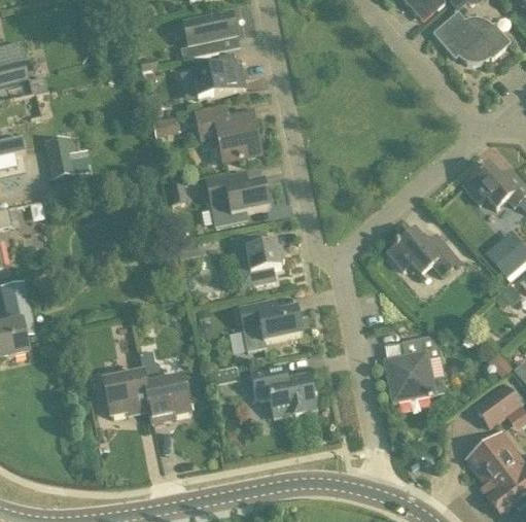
[(406,0),(417,12),(431,0),(437,8),(445,2),(443,0),(406,0)]
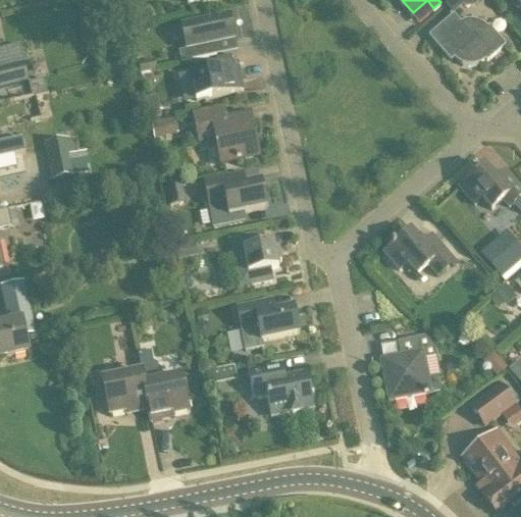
[(447,0),(446,1),(454,11),(464,2),(469,5),(472,5),(478,0),(447,0)]
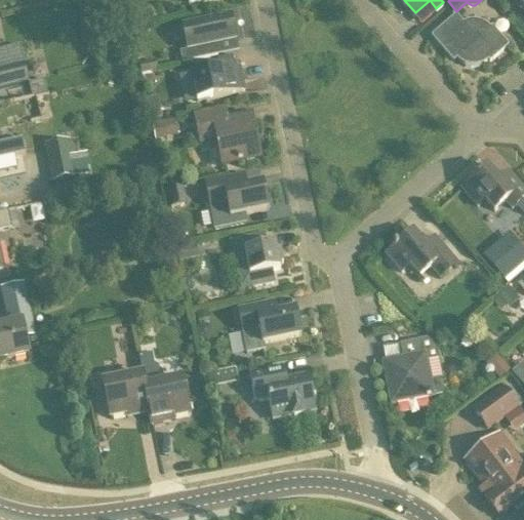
[(481,63),(480,61),(485,58),(488,55),(490,57),(509,42),(492,23),(490,25),(487,22),(483,18),(478,17),(473,16),(468,17),(464,20),(456,11),(433,32),(454,57),(457,54),(461,57),(466,60),(465,63),(470,64),(476,64),(481,63)]
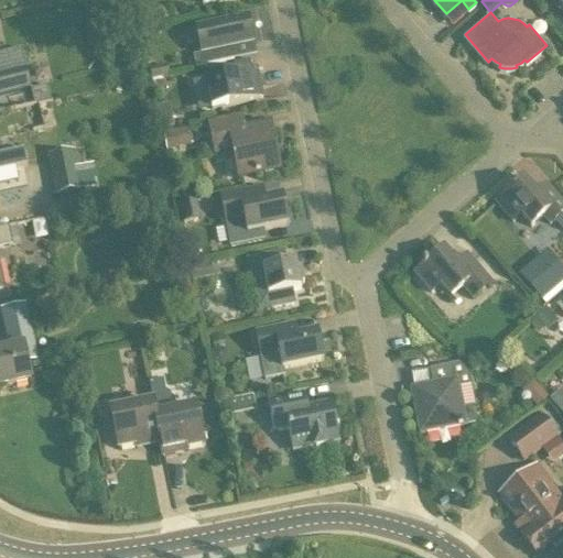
[(196,24),(202,50),(194,52),(196,63),(234,55),(231,43),(253,39),(248,13),(196,24)]
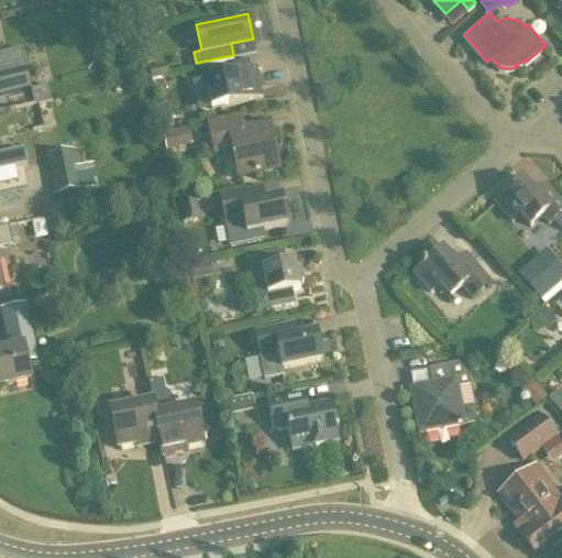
[(21,43),(0,48),(0,90),(31,84),(21,43)]
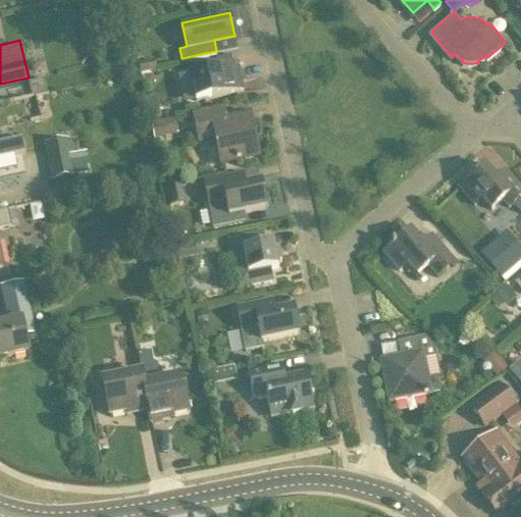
[(233,61),(231,51),(224,53),(217,54),(218,59),(219,64),(233,61)]
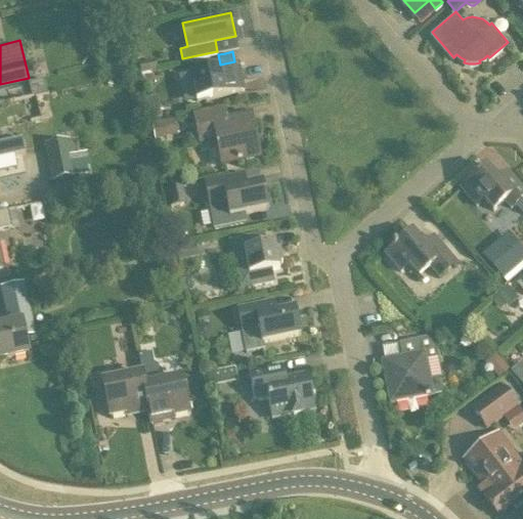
[(157,68),(155,58),(139,60),(140,71),(157,68)]
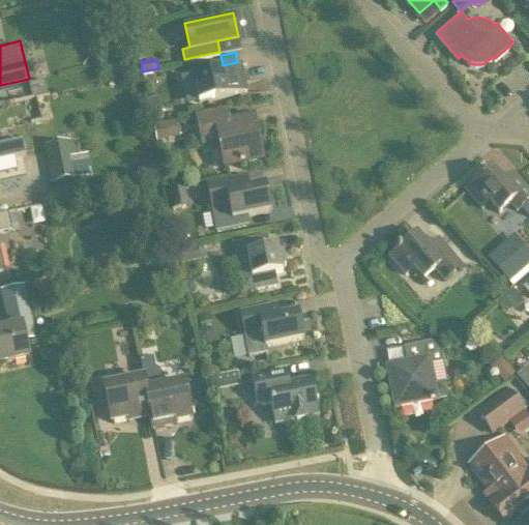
[(200,99),(215,96),(242,91),(237,62),(223,65),(194,71),(200,99)]
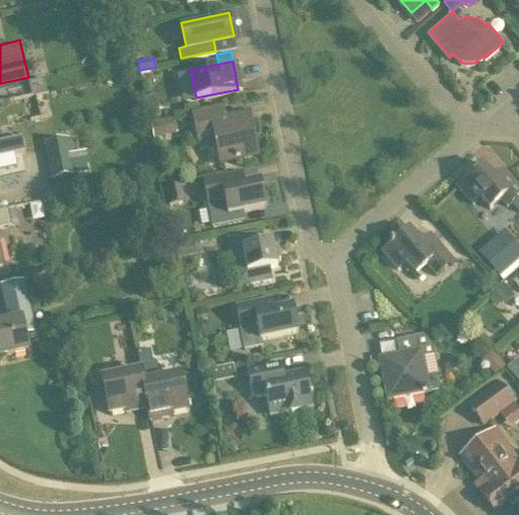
[(48,88),(44,74),(29,78),(34,92),(48,88)]
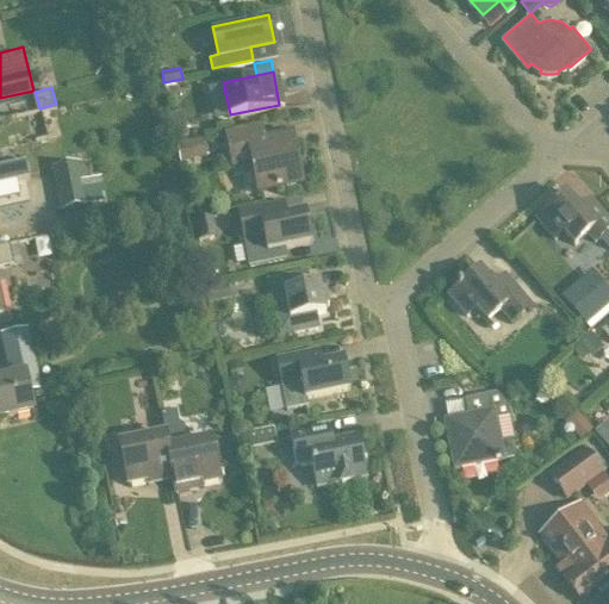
[(175,125),(178,135),(191,131),(188,123),(175,125)]
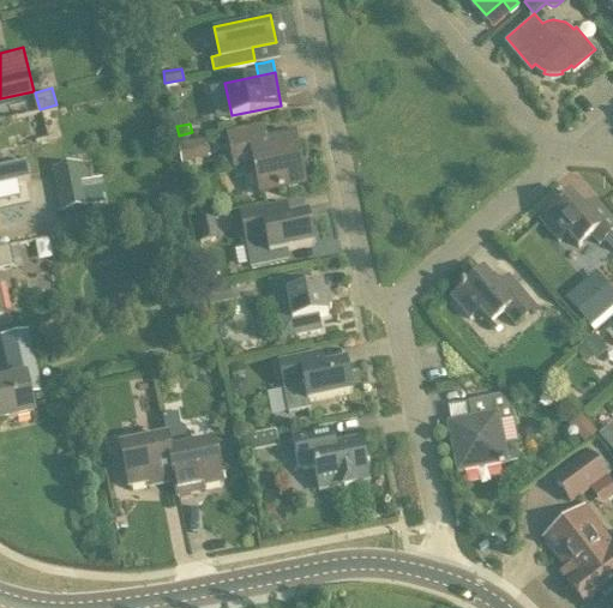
[(263,187),(301,180),(292,134),(263,140),(259,126),(230,132),(236,162),(257,158),(263,187)]
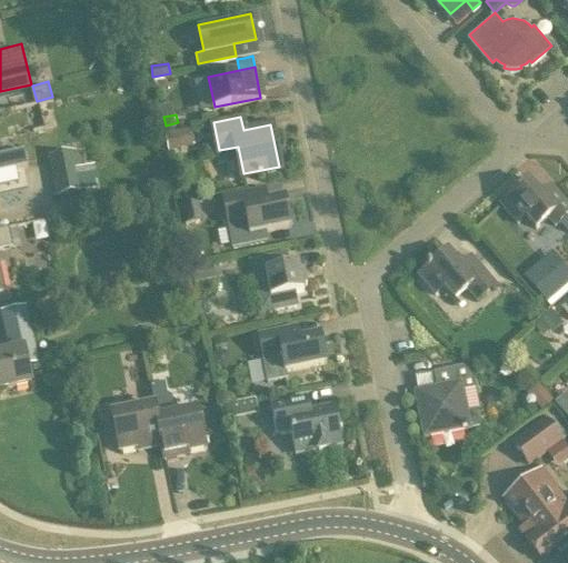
[(195,142),(191,124),(166,130),(169,147),(195,142)]
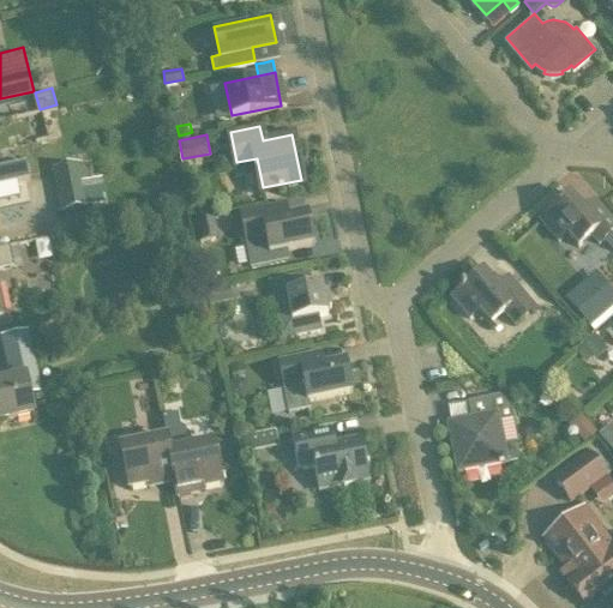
[(94,180),(89,160),(54,167),(64,210),(108,200),(103,178),(94,180)]
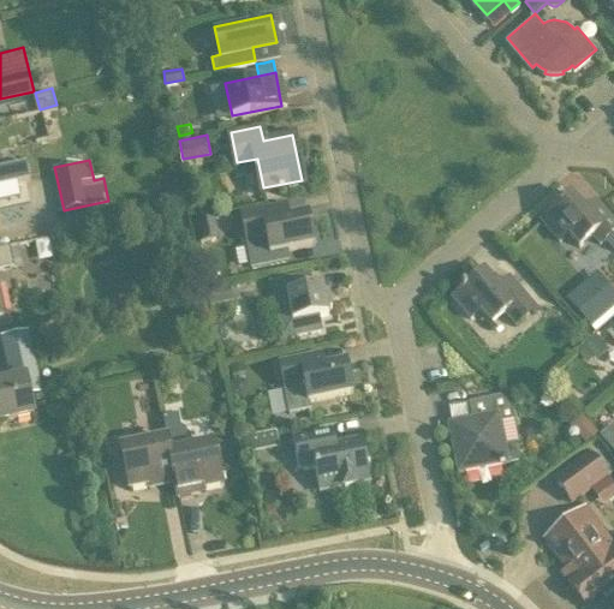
[(580,243),(594,232),(601,240),(613,228),(613,218),(600,202),(589,212),(572,191),(542,216),(560,238),(568,230),(580,243)]
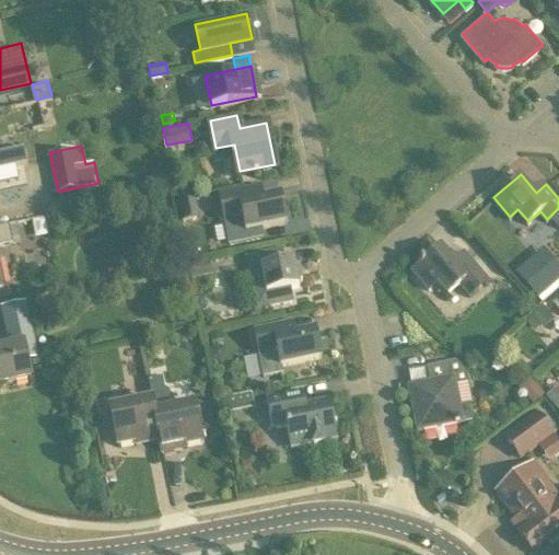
[(266,229),(265,223),(287,219),(281,192),(252,198),(248,185),(219,191),(229,241),(265,233),(264,229),(266,229)]
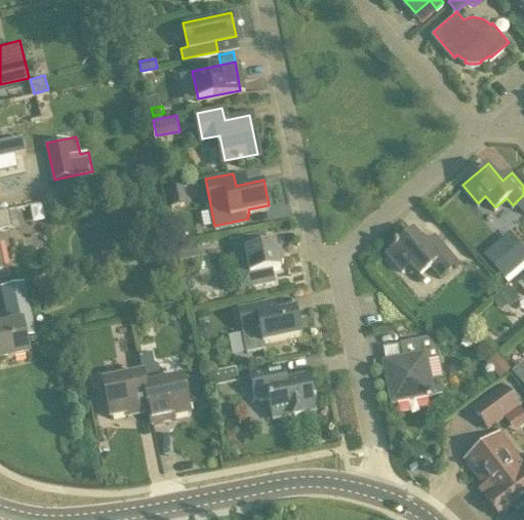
[(188,200),(185,183),(168,186),(171,203),(188,200)]
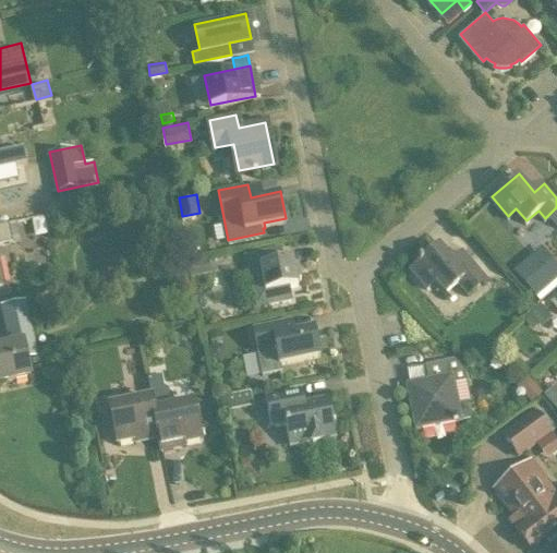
[(0,241),(13,239),(9,219),(9,218),(0,220),(0,284),(4,284),(0,265),(0,241)]
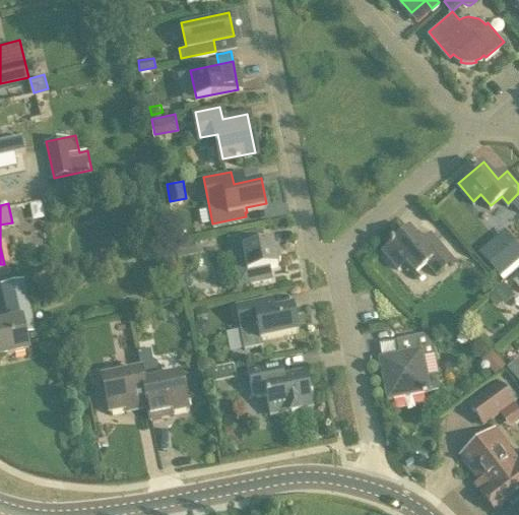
[(416,270),(428,260),(437,271),(453,257),(436,237),(427,245),(409,226),(383,249),(398,266),(406,259),(416,270)]
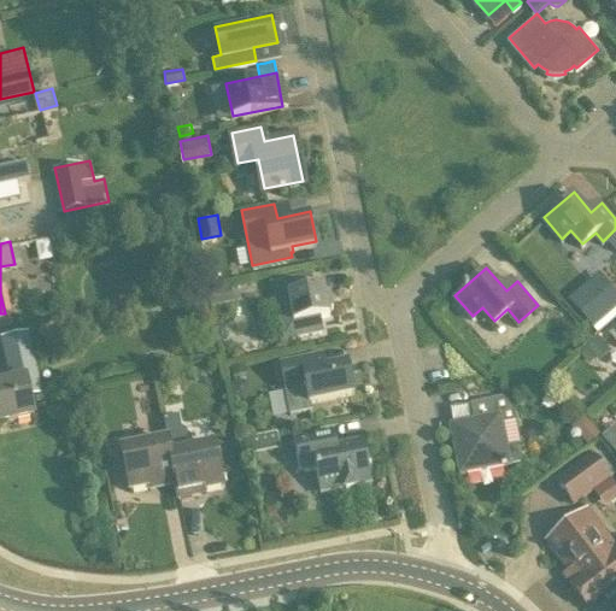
[(324,282),(306,286),(304,271),(271,278),(282,336),(323,328),(321,313),(330,311),(329,307),(333,306),(330,289),(326,291),(324,282)]
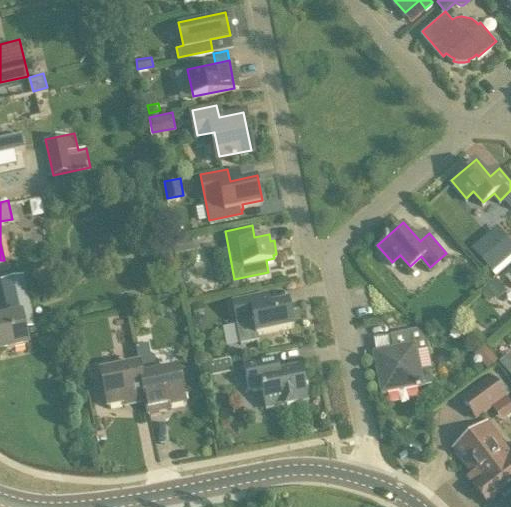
[(510,240),(507,235),(482,257),(492,269),(510,252),(510,240)]
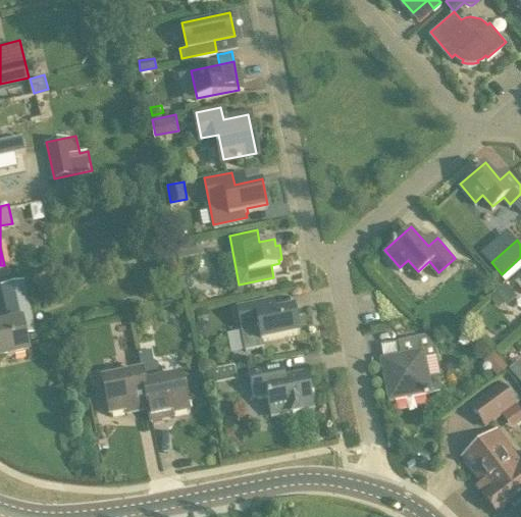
[(1,283),(9,321),(0,322),(0,356),(29,351),(24,334),(35,331),(23,279),(1,283)]
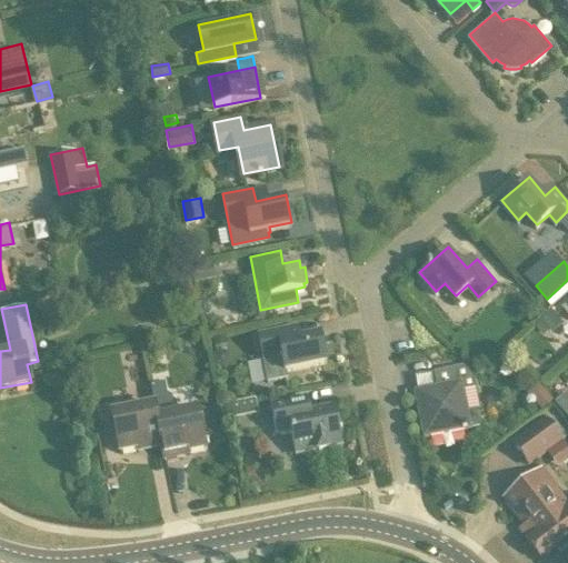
[(550,308),(540,317),(548,325),(558,317),(550,308)]
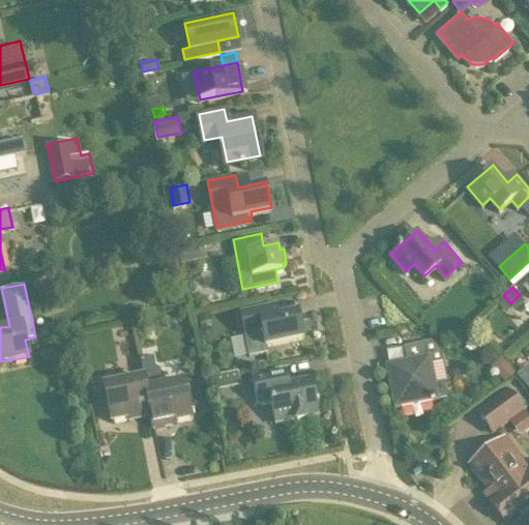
[(248,347),(265,343),(304,336),(298,310),(271,315),(269,302),(240,309),(248,347)]
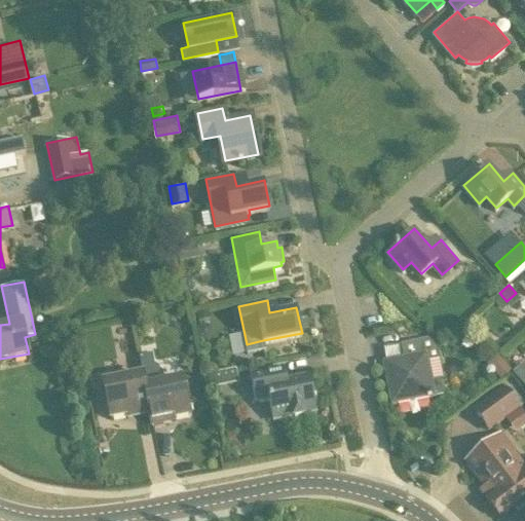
[(211,315),(210,307),(198,310),(200,318),(211,315)]
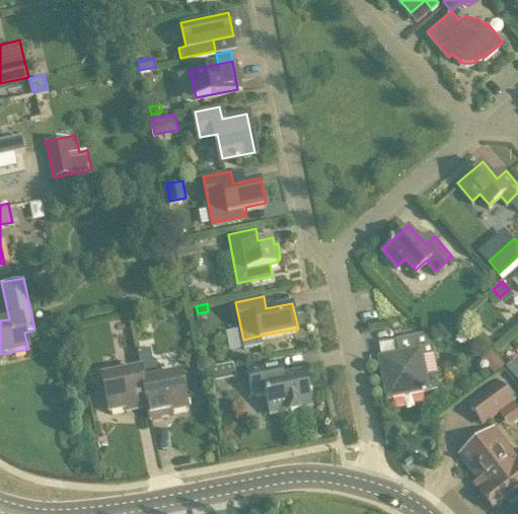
[(430,387),(438,386),(435,370),(427,372),(423,353),(435,351),(433,343),(423,331),(396,336),(398,349),(377,354),(386,397),(430,388),(430,387)]
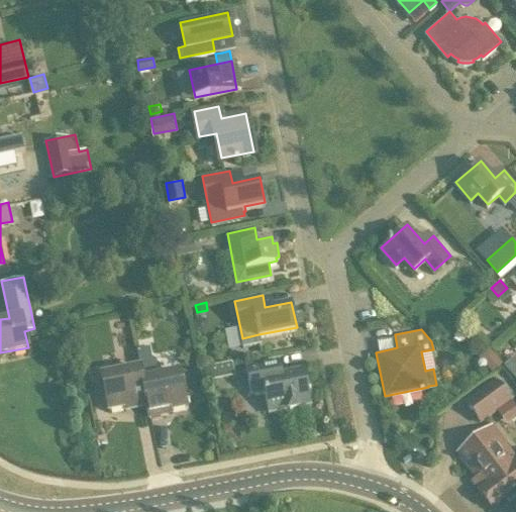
[(179,371),(159,375),(157,365),(158,364),(157,356),(152,354),(149,344),(137,346),(141,366),(139,366),(142,378),(141,378),(145,399),(145,400),(148,415),(166,411),(165,408),(186,403),(179,371)]
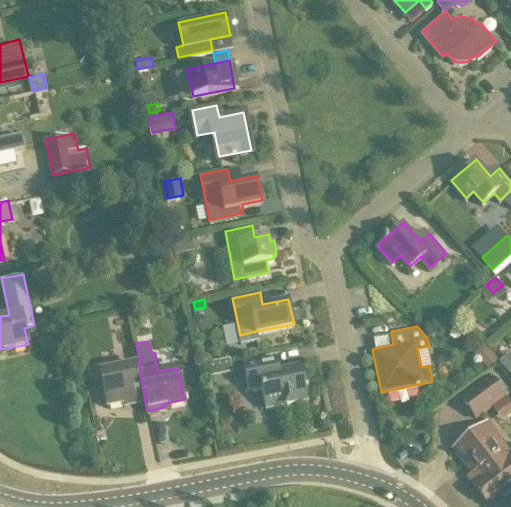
[(481,358),(486,365),(496,357),(491,351),(481,358)]
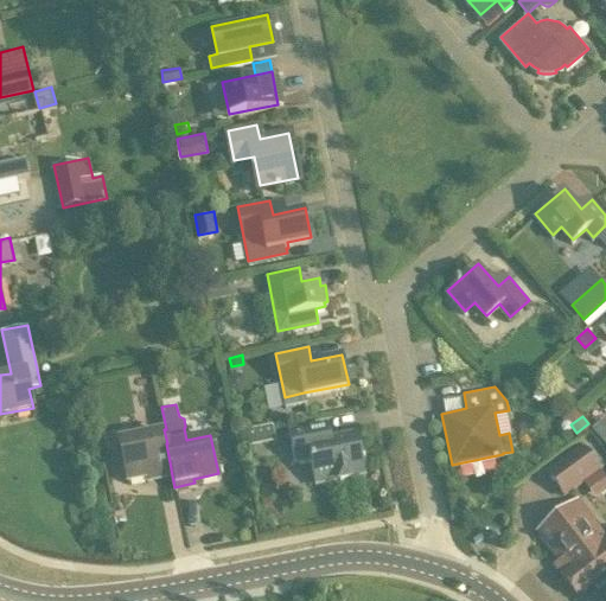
[(357,430),(331,435),(329,420),(288,428),(294,454),(301,459),(311,456),(316,481),(338,477),(340,478),(349,477),(351,474),(350,471),(365,467),(357,430)]
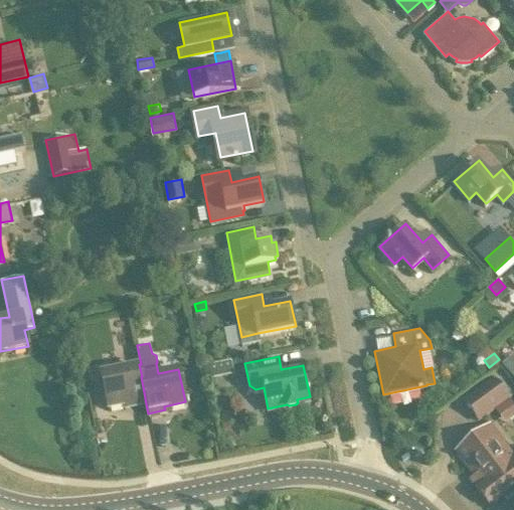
[(142,376),(139,364),(102,372),(108,405),(145,398),(145,397),(141,376),(142,376)]
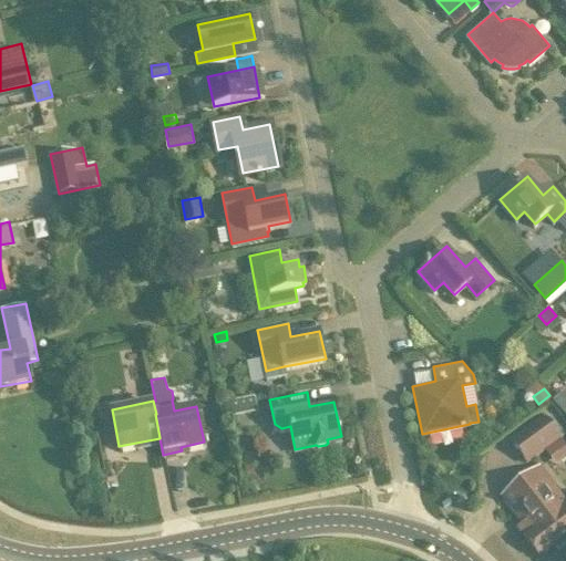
[(561,436),(546,416),(521,434),(522,436),(514,442),(526,458),(535,452),(536,453),(561,436)]
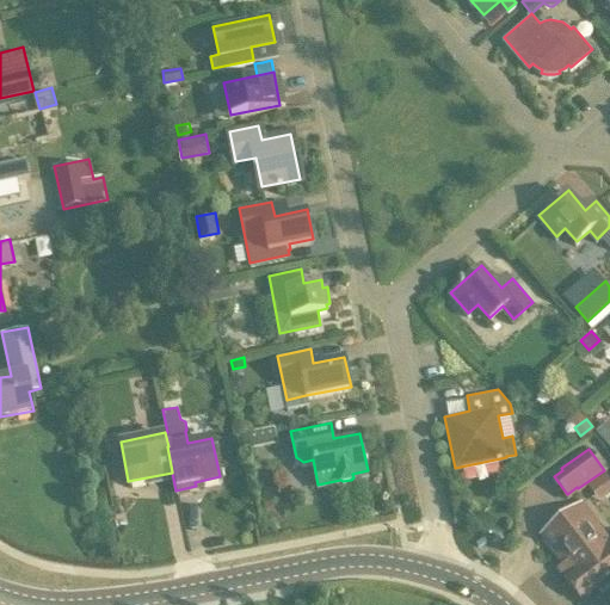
[(564,563),(605,531),(581,500),(540,532),(564,563)]
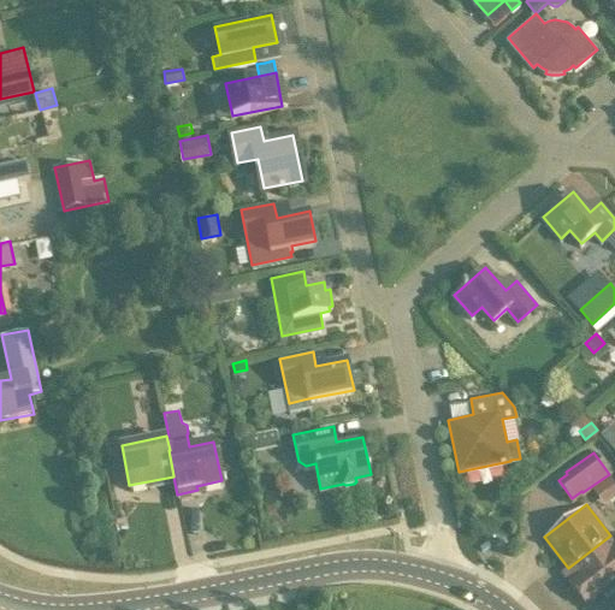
[(614,542),(610,536),(568,568),(577,579),(571,584),(584,602),(601,588),(605,594),(614,586),(614,542)]
